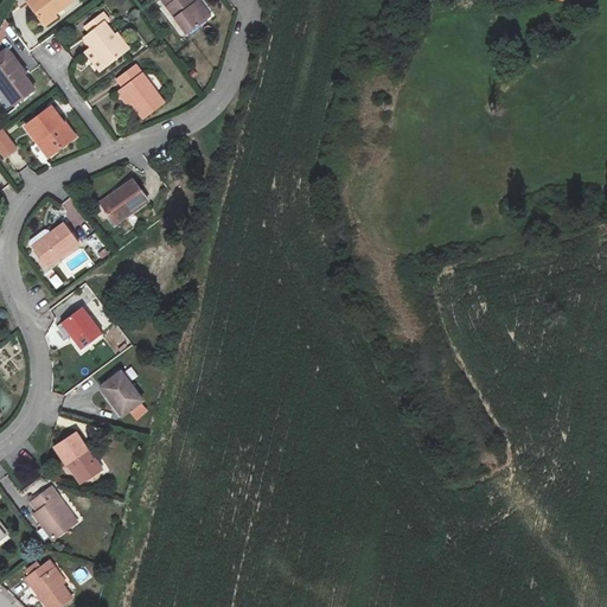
[(71,1),(70,0),(31,0),(27,2),(43,23),(55,14),(71,1)]
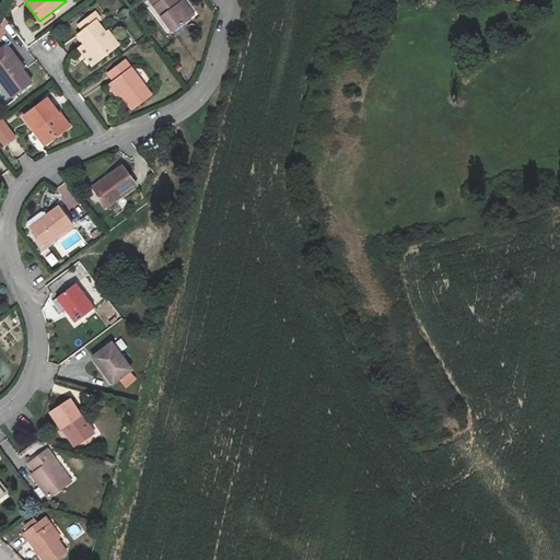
[(149,0),(173,32),(190,19),(178,2),(176,0),(149,0)]
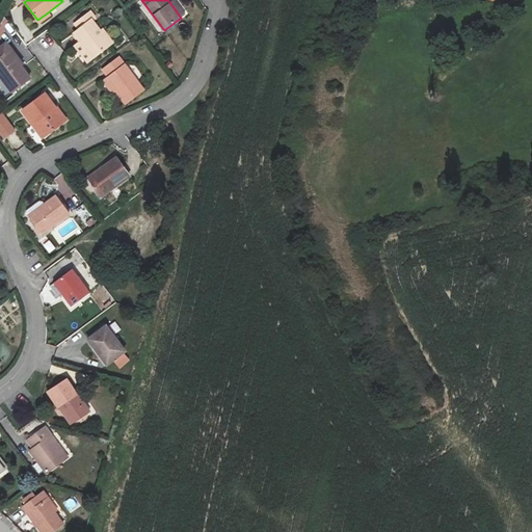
[(169,2),(181,18),(184,16),(173,1),(169,2)]
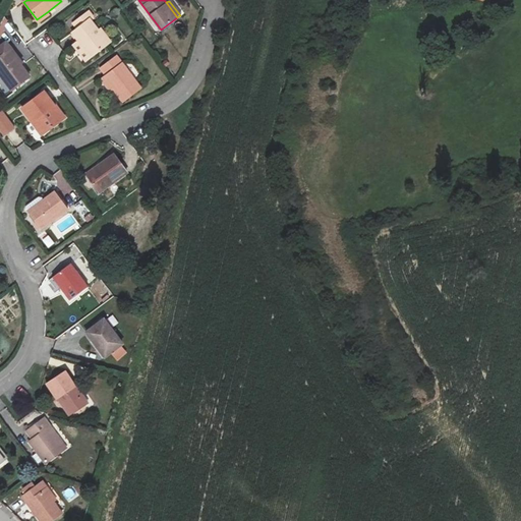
[(47,12),(37,19),(38,22),(49,14),(47,12)]
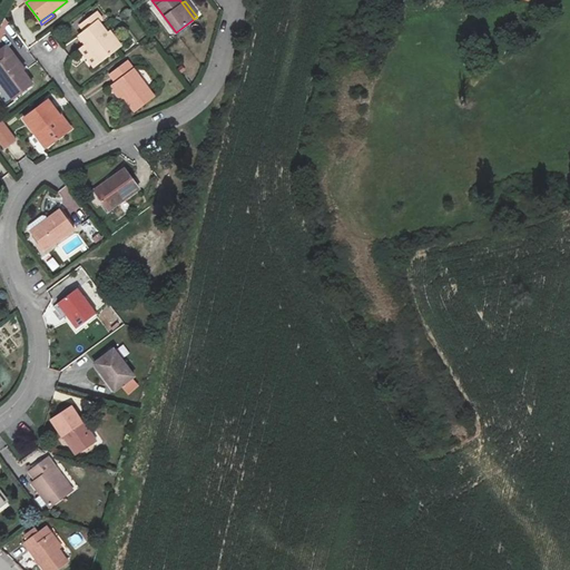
[(108,35),(99,22),(102,20),(98,13),(81,26),(86,32),(80,37),(87,46),(100,64),(119,49),(108,35)]
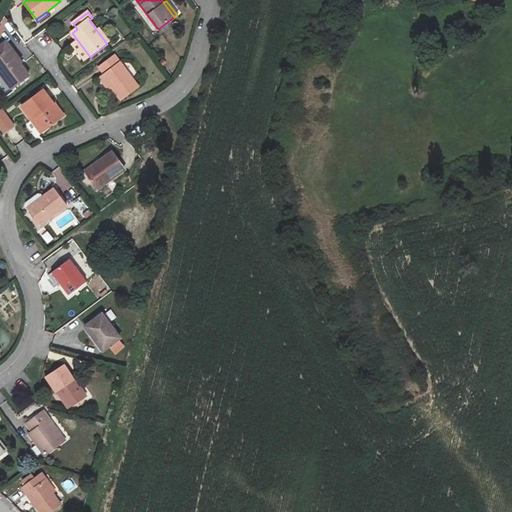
[(100,29),(97,31),(107,44),(109,42),(100,29)]
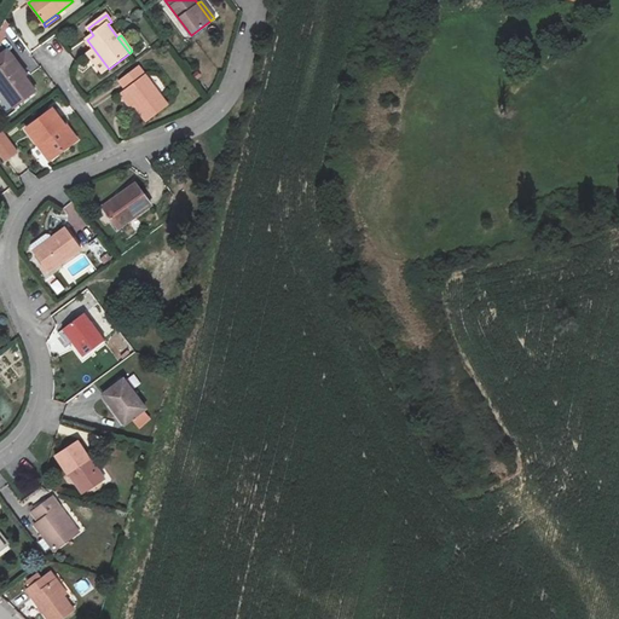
[(103,74),(109,69),(94,50),(88,55),(103,74)]
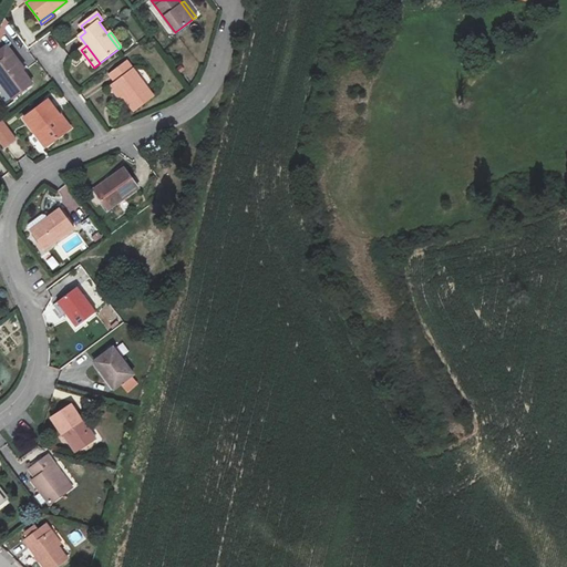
[(11,53),(6,47),(0,51),(0,82),(12,99),(32,84),(22,71),(24,69),(20,63),(18,65),(10,54),(11,53)]
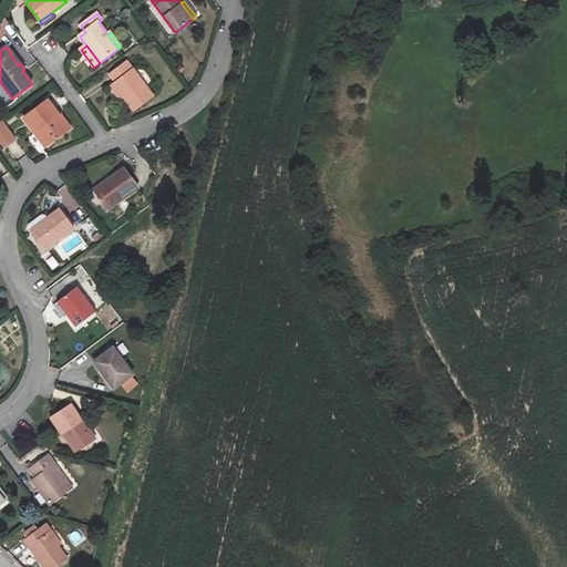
[(20,63),(12,53),(11,53),(10,54),(18,65),(20,63)]
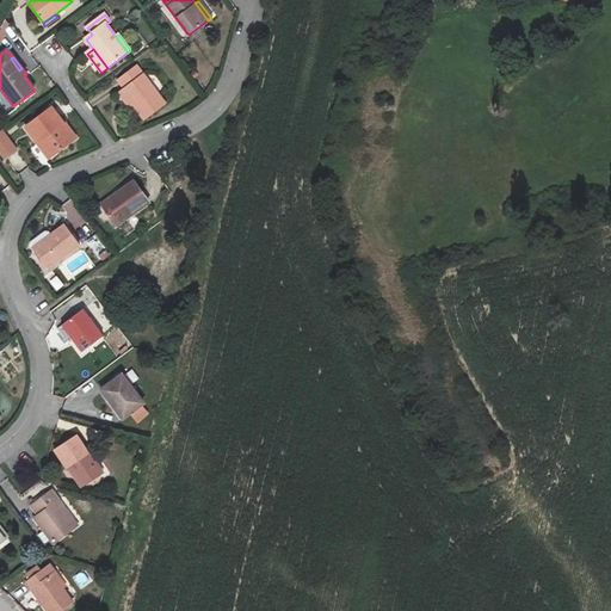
[(143,119),(165,104),(136,66),(117,80),(124,90),(122,91),(133,104),(143,119)]
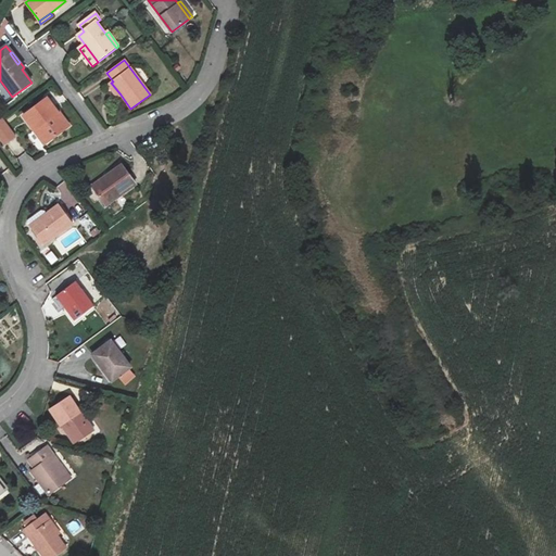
[(121,95),(111,83),(108,86),(116,98),(121,95)]
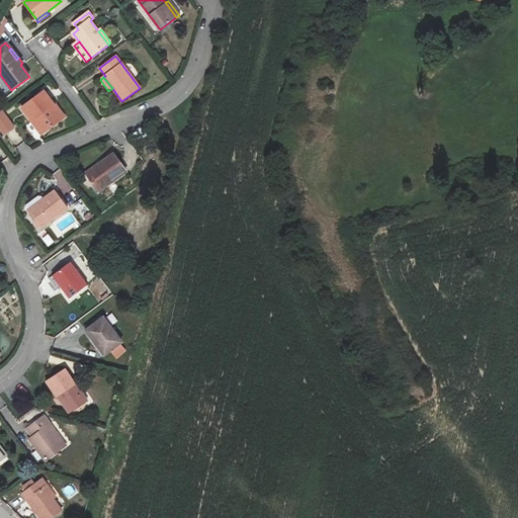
[(54,105),(44,92),(21,108),(39,132),(49,124),(51,127),(64,117),(57,107),(56,108),(54,109),(52,106),(54,105)]
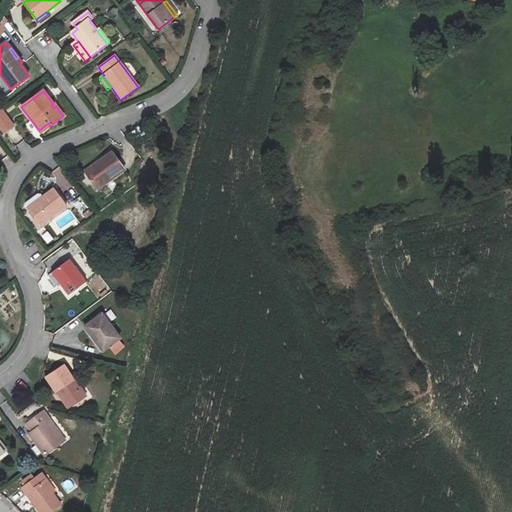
[(13,126),(1,110),(0,110),(0,127),(4,132),(13,126)]
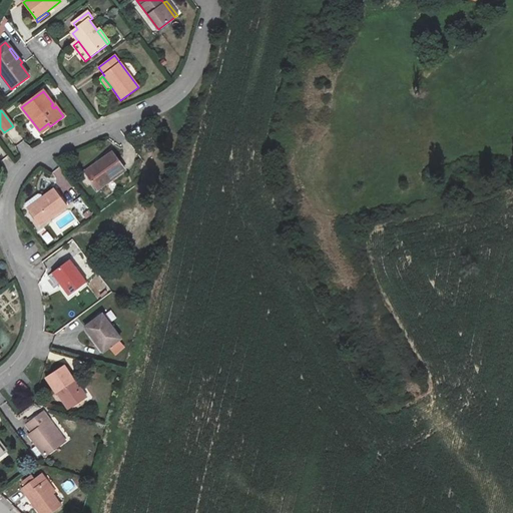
[(97,189),(124,170),(112,152),(97,163),(99,165),(86,174),(97,189)]
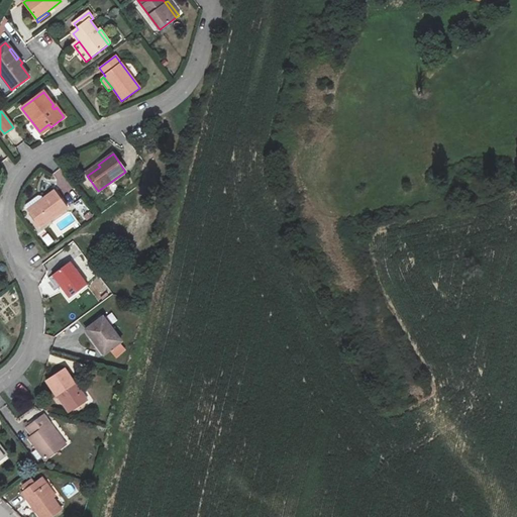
[(100,167),(98,165),(85,174),(87,176),(100,167)]
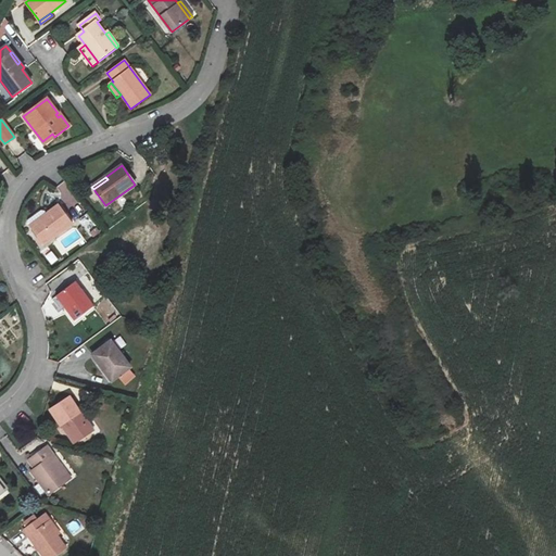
[(27,224),(43,245),(73,223),(59,204),(47,213),(45,211),(41,211),(28,220),(27,224)]
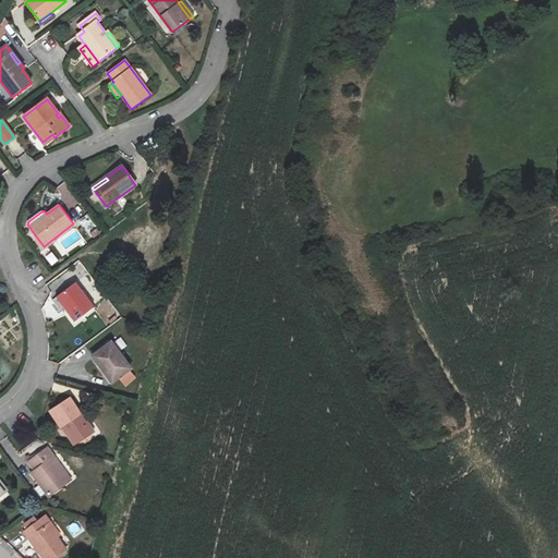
[(52,251),(45,255),(50,267),(59,264),(52,251)]
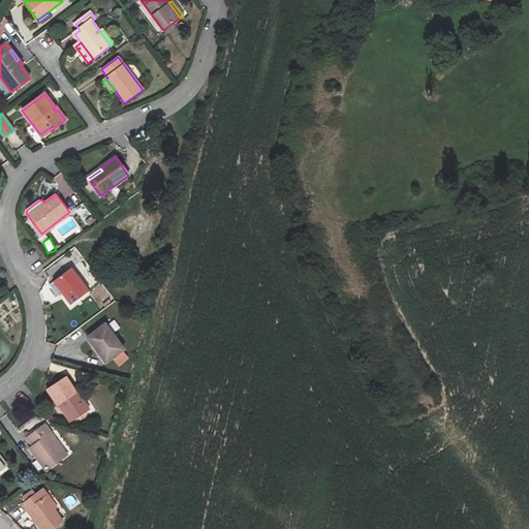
[(71,268),(54,282),(70,305),(89,291),(71,268)]
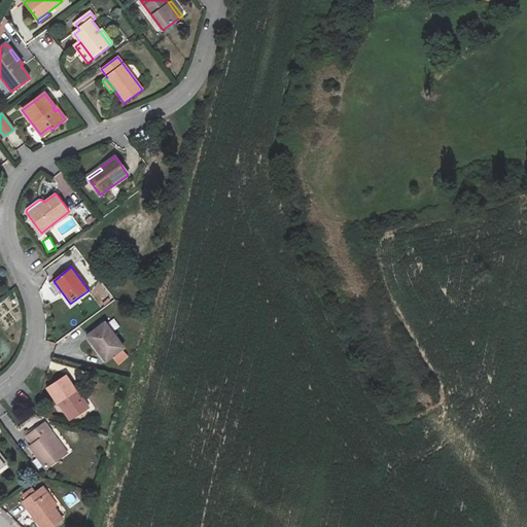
[(93,345),(106,361),(124,348),(105,323),(86,337),(93,345)]
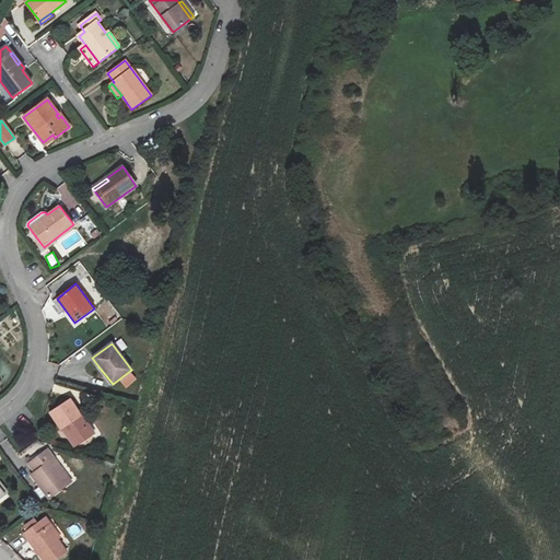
[(113,384),(98,366),(96,369),(109,386),(113,384)]
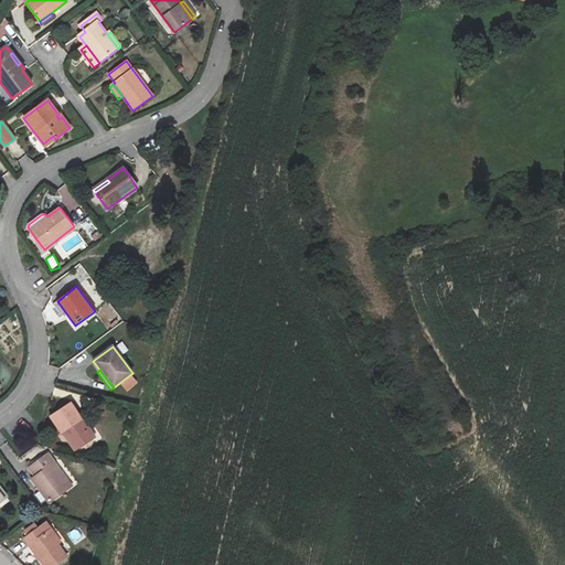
[(82,419),(71,403),(50,416),(61,433),(62,433),(74,451),(93,439),(81,420),(82,419)]
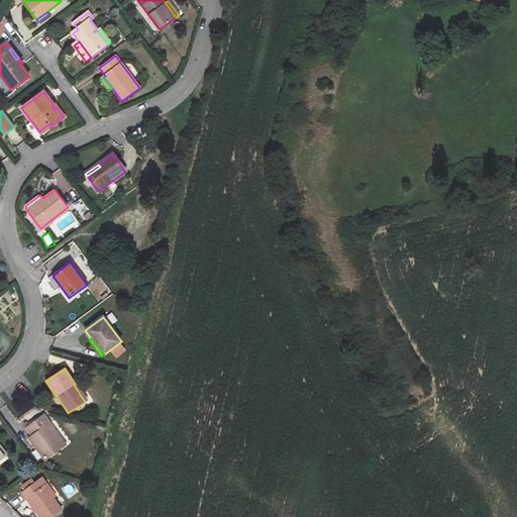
[(74,385),(85,402),(87,400),(76,383),(75,384),(74,385)]
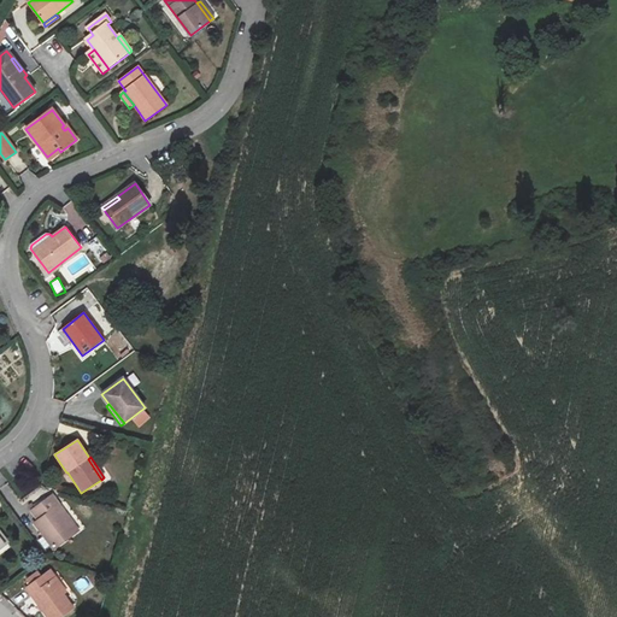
[(52,494),(31,510),(39,519),(34,523),(43,536),(37,540),(45,550),(51,545),(54,550),(78,532),(52,494)]
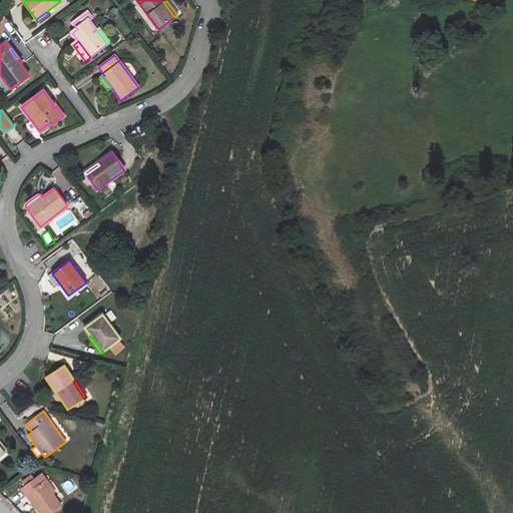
[(22,482),(25,486),(34,480),(31,475),(22,482)]
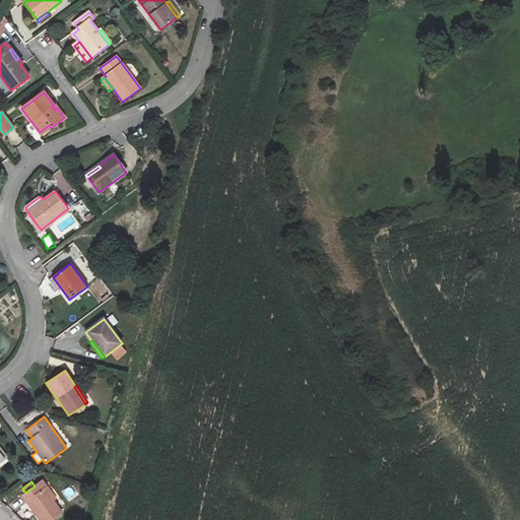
[(21,496),(39,519),(51,519),(62,512),(54,502),(56,500),(47,486),(42,491),(38,484),(35,486),(25,493),(21,496)]
